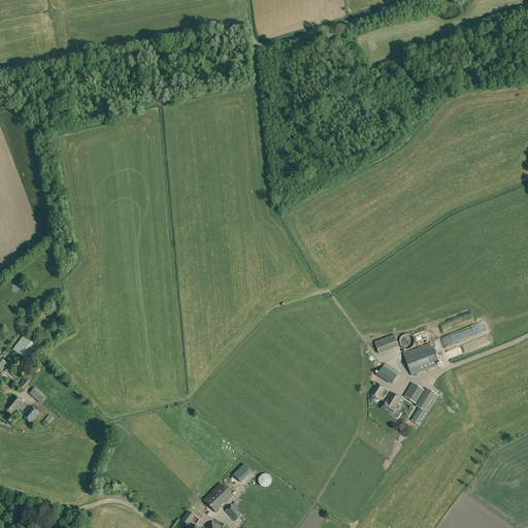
[(461,338),(480,333),(477,326),(456,333),(458,337),(460,336),(461,338)]
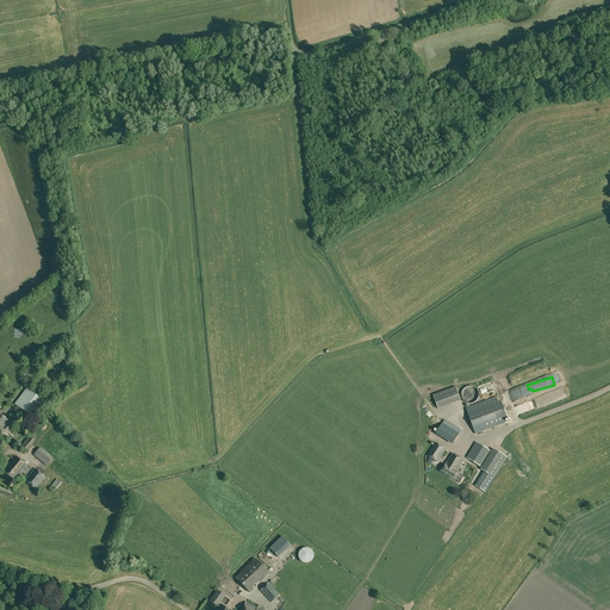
[(462,398),(462,399),(464,400),(464,402),(465,402),(466,403),(467,403),(468,404),(470,404),(471,404),(472,404),(473,404),(473,403),(474,403),(475,403),(475,402),(477,402),(477,400),(478,400),(478,399),(478,398),(479,398),(479,397),(479,396),(479,394),(479,393),(478,392),(478,391),(478,390),(477,390),(477,388),(475,388),(474,387),(473,387),(472,387),(472,386),(471,386),(470,386),(468,387),(467,387),(466,388),(465,388),(464,390),(464,391),(462,391),(462,392),(462,393),(462,394),(461,394),(461,396),(462,397),(462,398)]
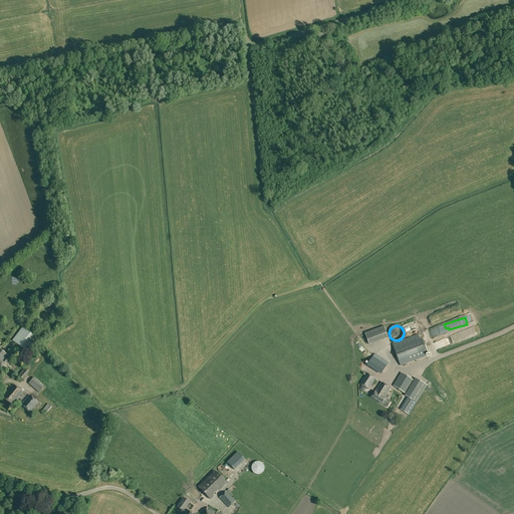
[(364,333),(369,344),(389,337),(383,326),(364,333)]
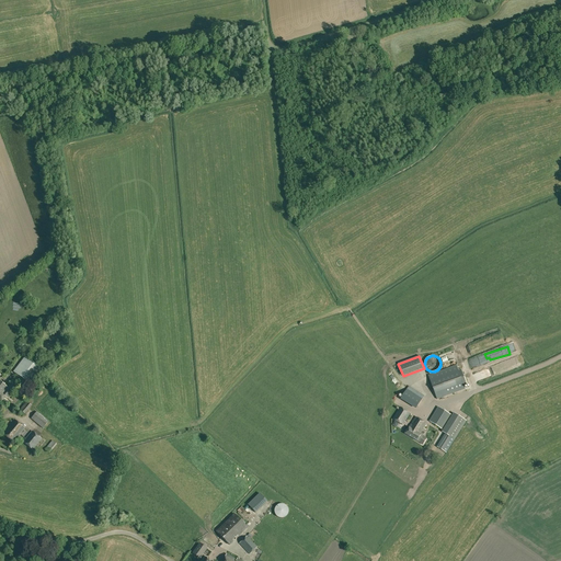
[(14,371),(27,382),(38,368),(25,357),(14,371)]
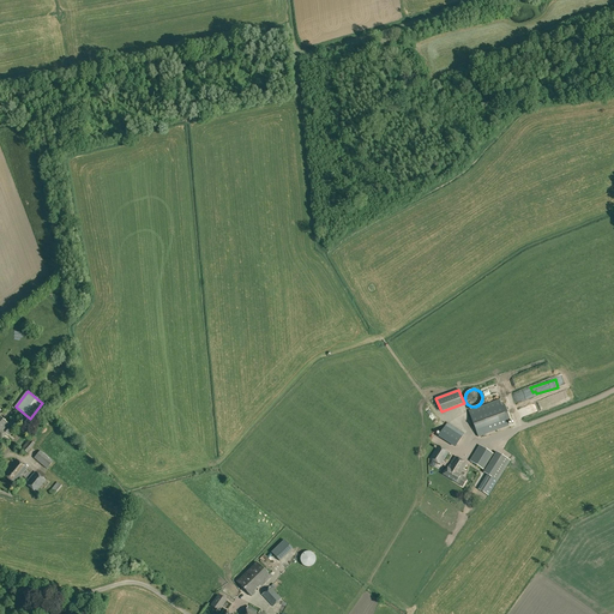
[(551,398),(523,409),(525,415),(553,405),(551,398)]
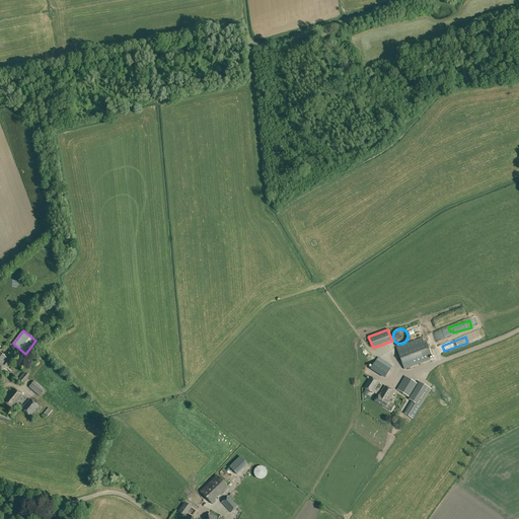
[(396,348),(404,369),(431,360),(430,357),(432,356),(427,342),(425,343),(423,338),(396,348)]
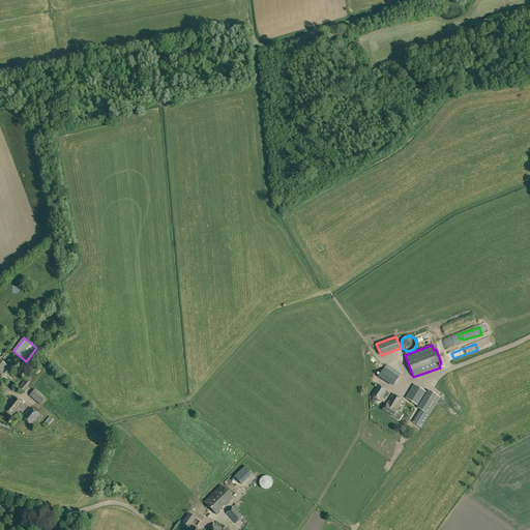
[(371,357),(374,356),(378,365),(381,364),(374,350),(369,353),(371,357)]
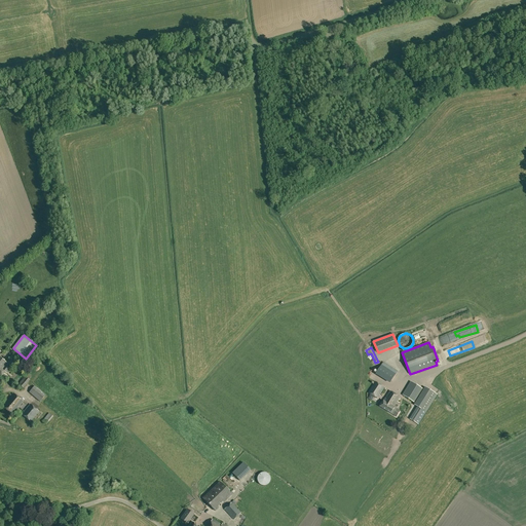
[(0,375),(1,376),(5,372),(6,373),(14,363),(10,360),(7,363),(0,358),(0,353),(1,352),(0,350),(0,375)]
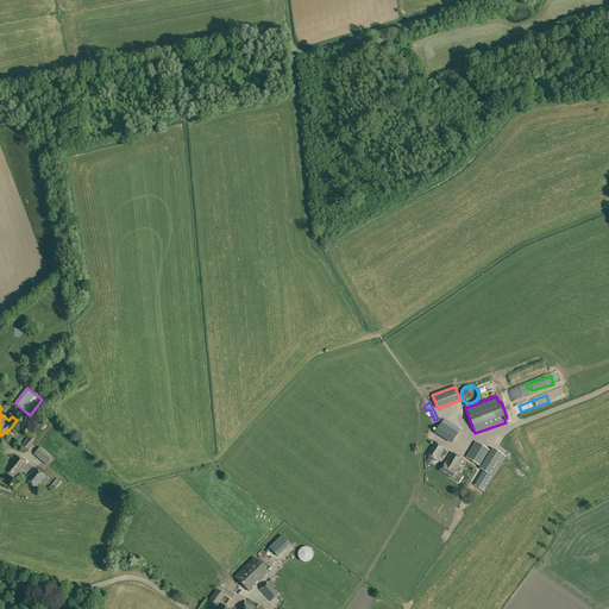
[(435,432),(452,443),(460,429),(444,419),(441,422),(435,432)]
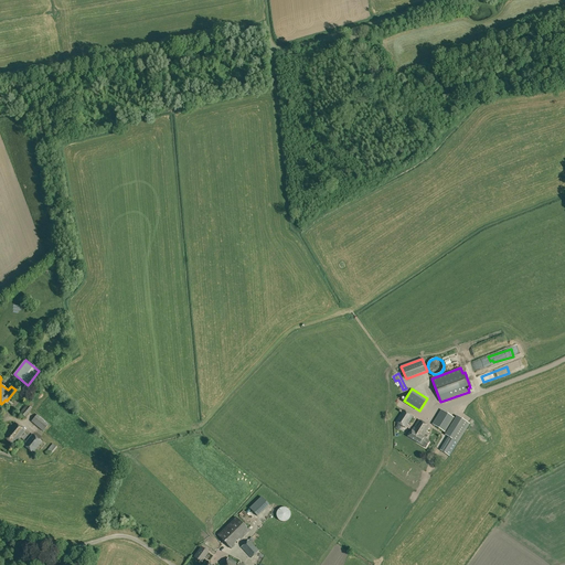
[(20,413),(24,417),(32,408),(31,407),(28,405),(20,413)]
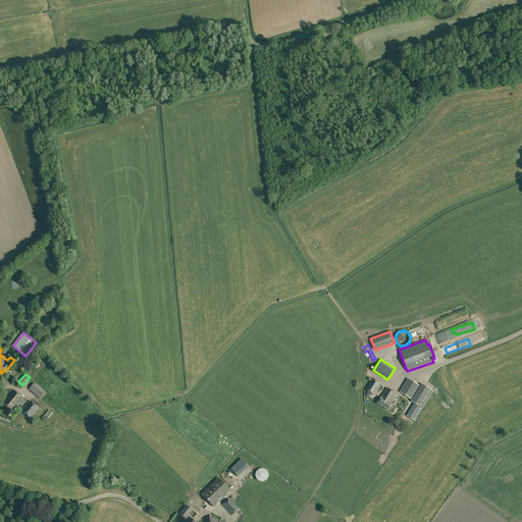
[(420,384),(409,378),(400,393),(411,399),(420,384)]
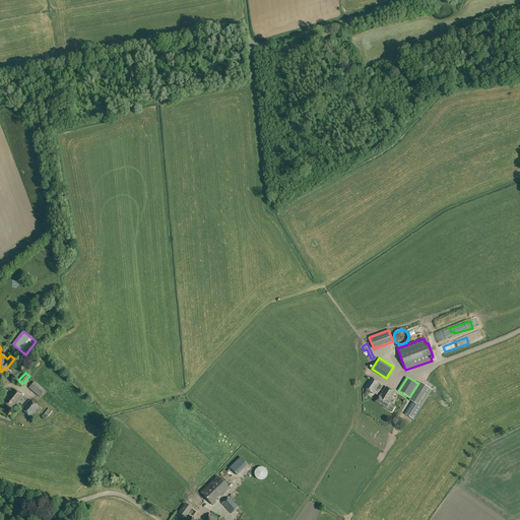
[(364,388),(373,394),(380,383),(371,378),(364,388)]
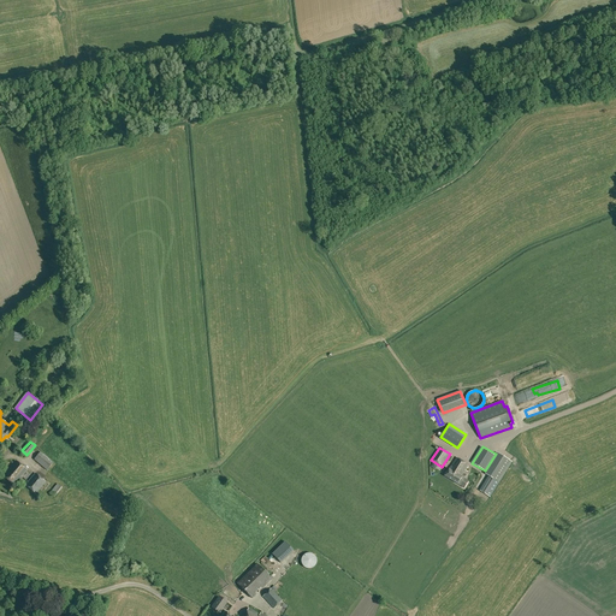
[(34,460),(47,471),(53,463),(40,452),(34,460)]
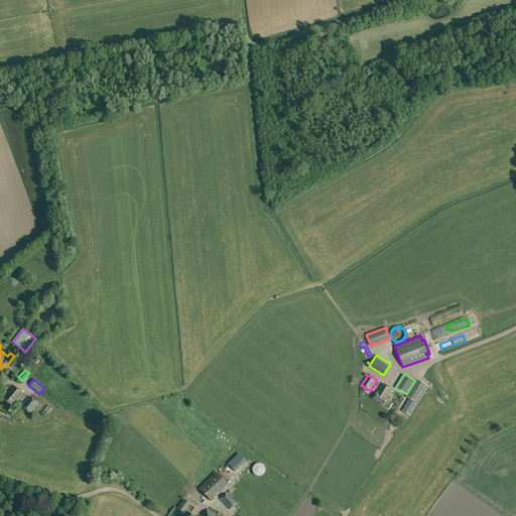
[(402,411),(408,415),(416,403),(418,404),(428,387),(420,382),(409,399),(410,399),(402,411)]
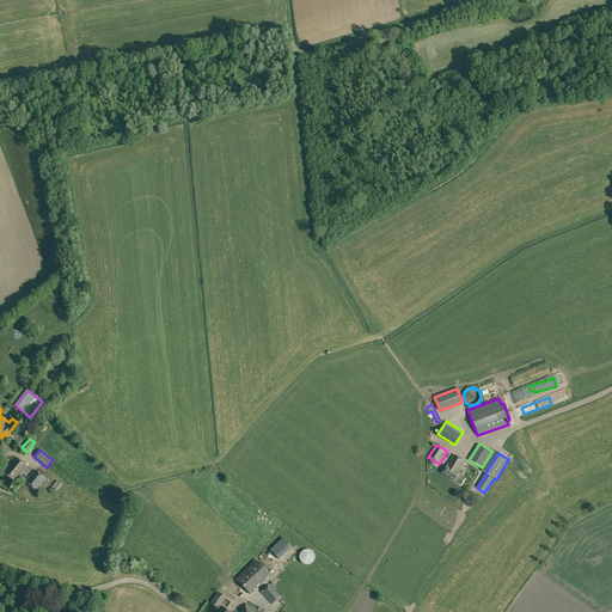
[(456,482),(461,485),(466,478),(459,475),(460,475),(458,473),(465,463),(453,454),(446,466),(441,473),(454,482),(456,482)]
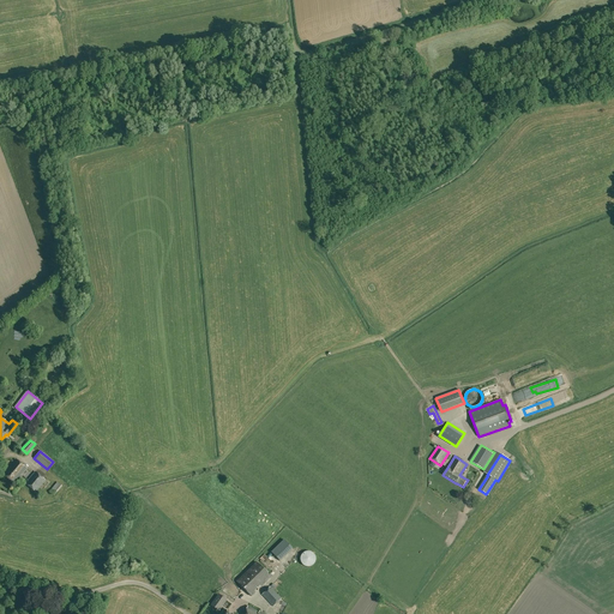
[(2,475),(13,485),(26,468),(16,459),(2,475)]
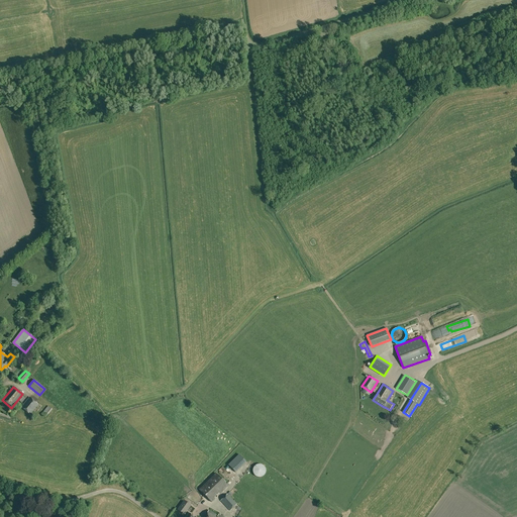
[(21,408),(29,415),(38,405),(29,398),(21,408)]
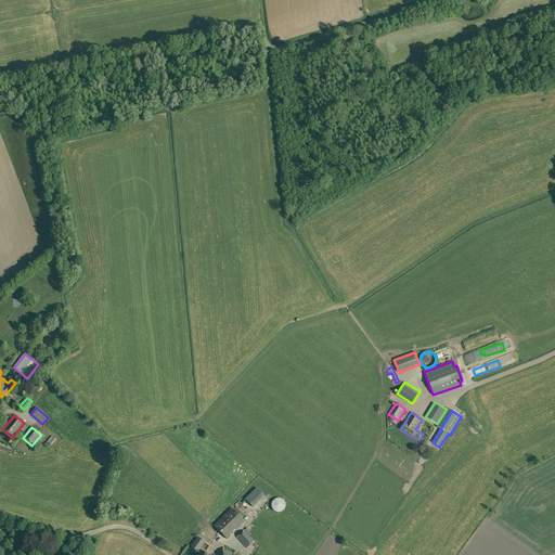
[(44,444),(49,449),(56,440),(52,436),(44,444)]
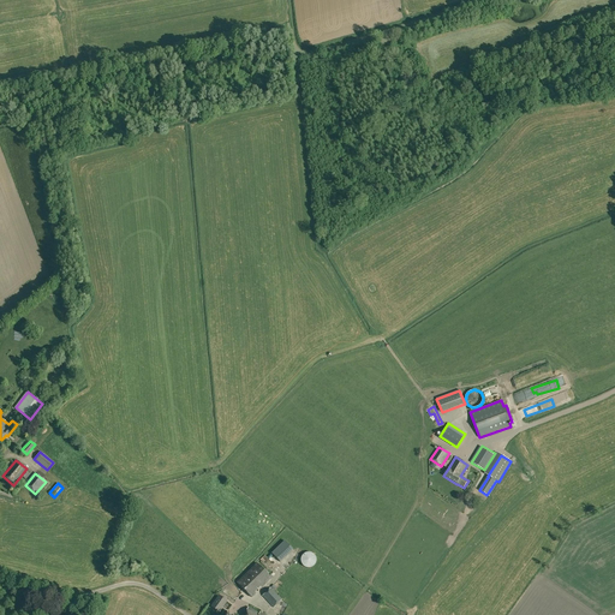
[(302,563),(302,565),(303,565),(303,566),(304,567),(305,567),(306,568),(308,568),(309,568),(310,568),(311,567),(312,567),(314,566),(315,566),(315,565),(315,563),(316,563),(316,562),(316,561),(316,560),(316,559),(316,557),(315,556),(315,555),(314,555),(314,554),(312,554),(311,553),(310,553),(309,553),(308,553),(306,553),(305,553),(304,554),(303,555),(302,556),(302,557),(300,559),(300,560),(300,561),(300,562),(302,563)]
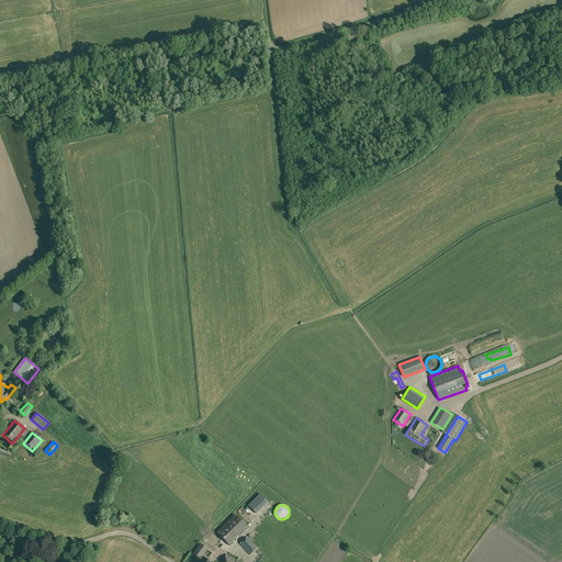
[(226,542),(231,547),(234,542),(233,541),(238,536),(240,538),(248,529),(247,527),(235,515),(216,532),(226,542)]
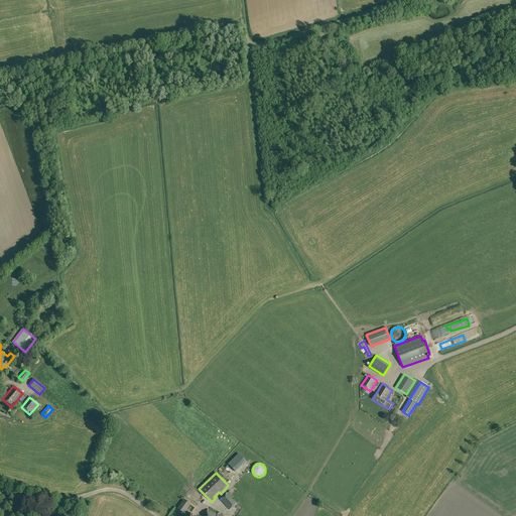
[(220,499),(229,510),(236,503),(227,493),(220,499)]
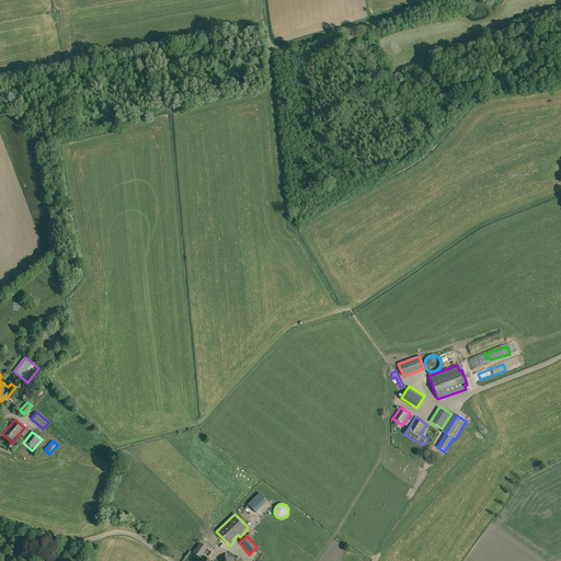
[(193,553),(199,558),(207,549),(199,544),(193,553)]
